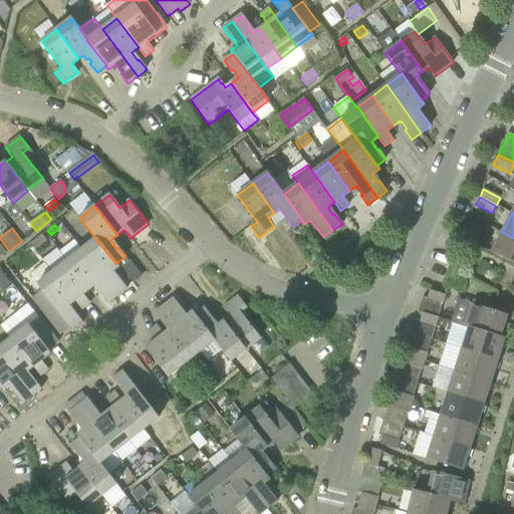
[(459,236),(476,245),(480,237),(463,228),(459,236)]
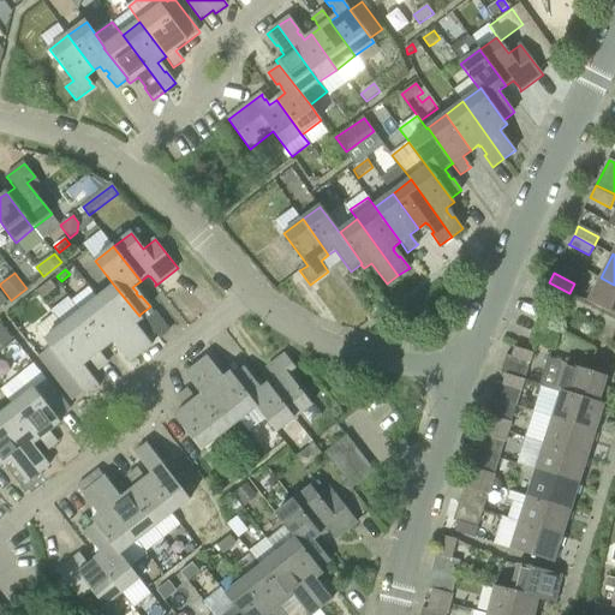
[(587,303),(614,316),(614,285),(601,278),(587,303)]
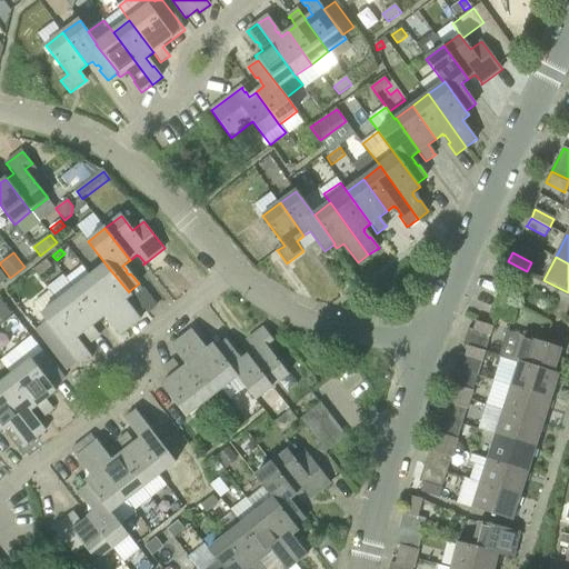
[(46,260),(33,270),(39,277),(51,267),(46,260)]
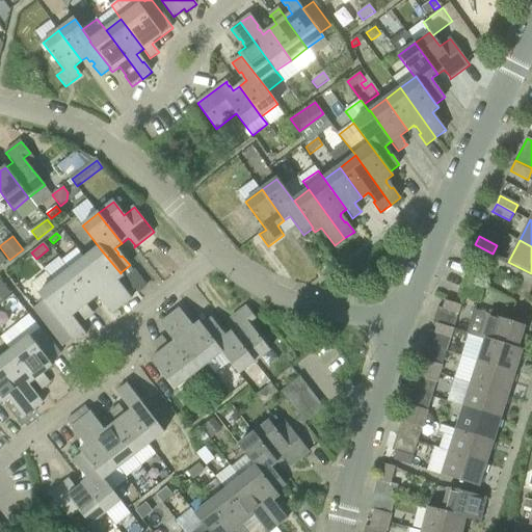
[(85,259),(122,307),(132,299),(124,289),(122,290),(120,287),(121,287),(116,282),(124,276),(121,272),(121,273),(100,248),(85,259)]
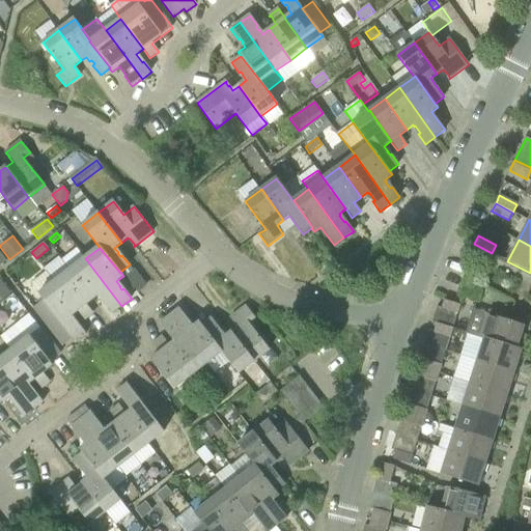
[(112,313),(121,306),(85,258),(70,271),(92,300),(100,295),(103,299),(104,299),(106,302),(105,303),(112,313)]
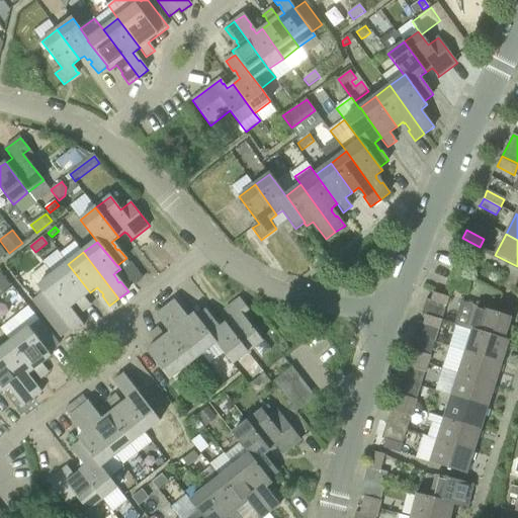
[(84,297),(90,292),(68,264),(54,275),(75,305),(76,304),(82,313),(91,306),(90,305),(89,306),(87,303),(88,301),(84,297)]
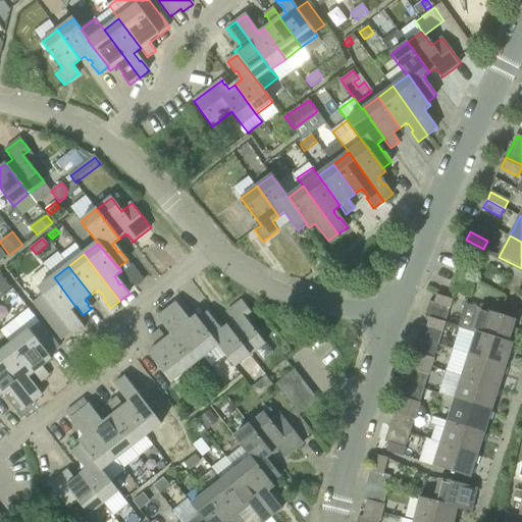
[(0,273),(0,296),(11,289),(1,274),(0,273)]
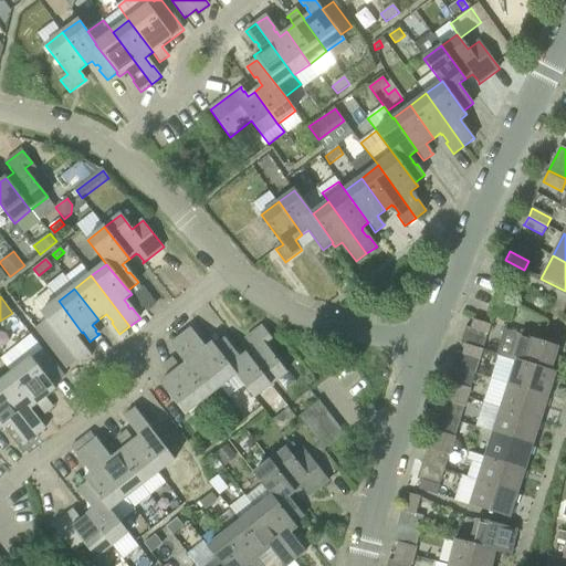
[(48,320),(37,328),(67,369),(79,360),(81,364),(92,356),(84,345),(82,346),(80,343),(75,337),(82,333),(59,301),(42,313),(48,320)]
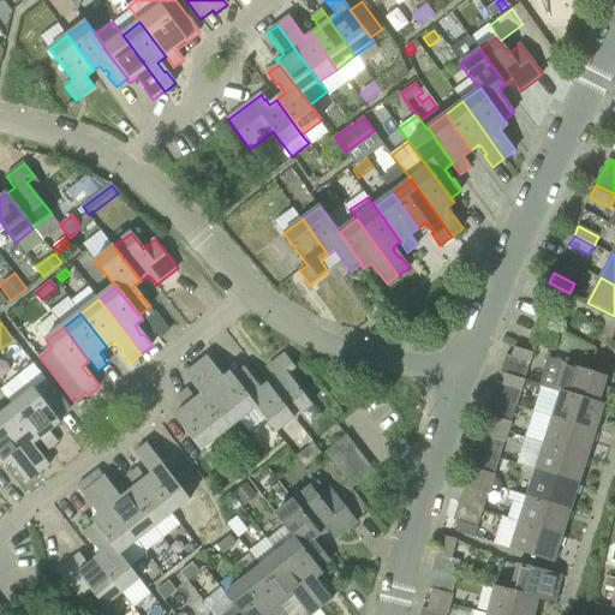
[(549,334),(545,348),(556,351),(560,338),(549,334)]
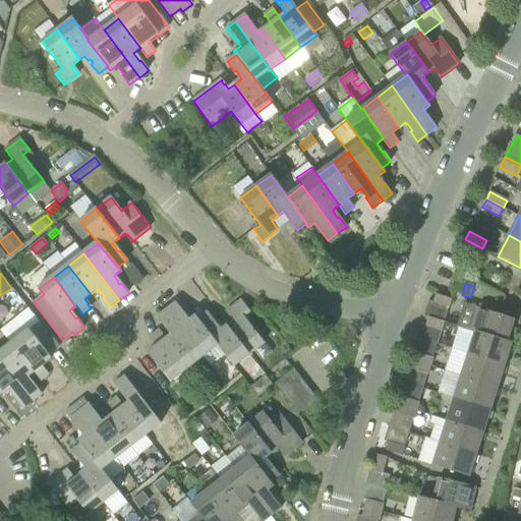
[(436,294),(436,296),(433,302),(428,301),(423,316),(428,317),(428,316),(445,323),(452,300),(436,294)]
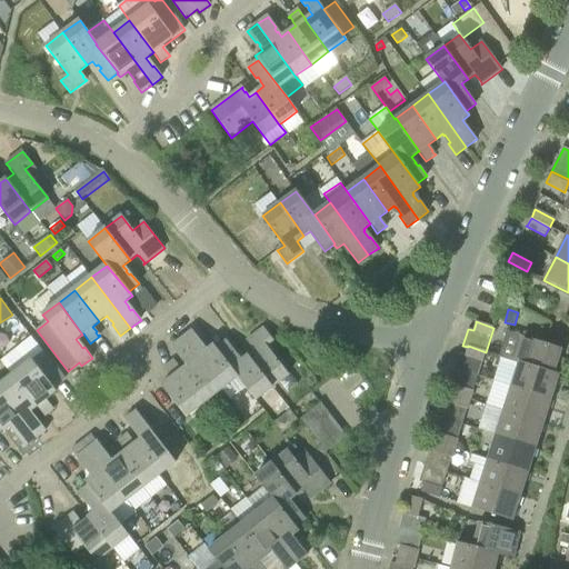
[(272,388),(289,375),(267,346),(273,341),(263,328),(247,341),(255,350),(247,356),(272,388)]
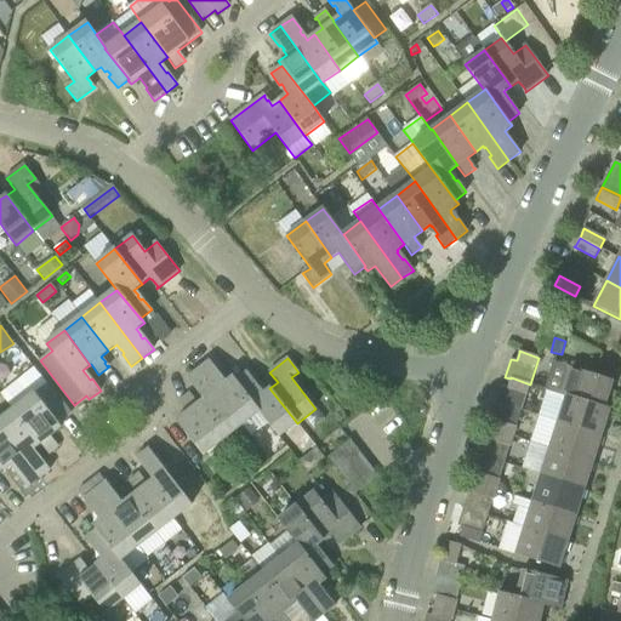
[(210,360),(199,369),(252,437),(268,425),(237,381),(233,376),(224,383),(217,374),(220,372),(210,360)]
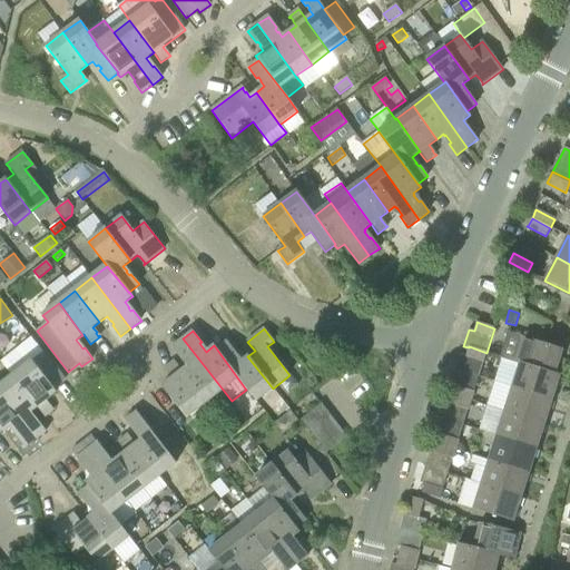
[(554,374),(554,373),(562,350),(510,333),(502,357),(503,359),(554,374)]
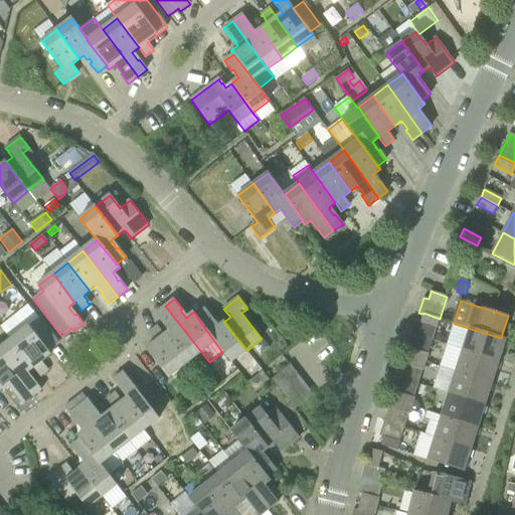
[(209,362),(165,306),(156,314),(163,323),(165,322),(167,325),(167,326),(170,330),(164,335),(186,364),(193,374),(209,362)]
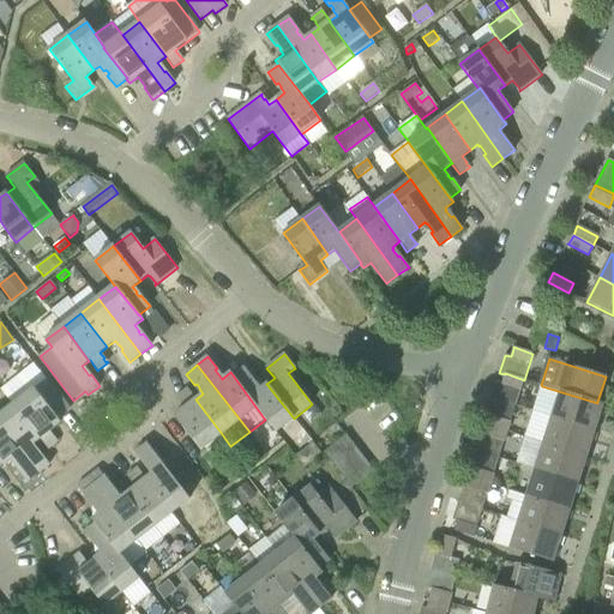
[(265,420),(276,433),(294,419),(266,384),(259,390),(258,389),(252,381),(253,380),(245,368),(234,377),(265,420)]
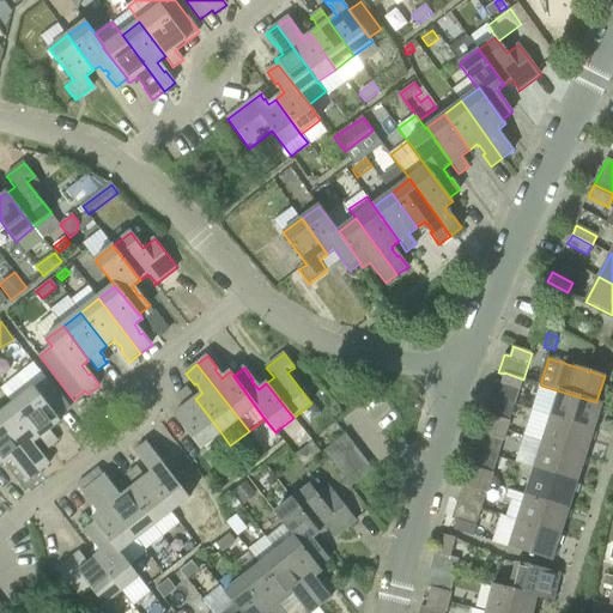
[(13,405),(40,438),(47,449),(58,441),(56,439),(56,441),(53,437),(54,436),(49,431),(61,422),(58,418),(70,408),(47,380),(37,387),(37,386),(34,388),(23,372),(1,389),(13,405)]
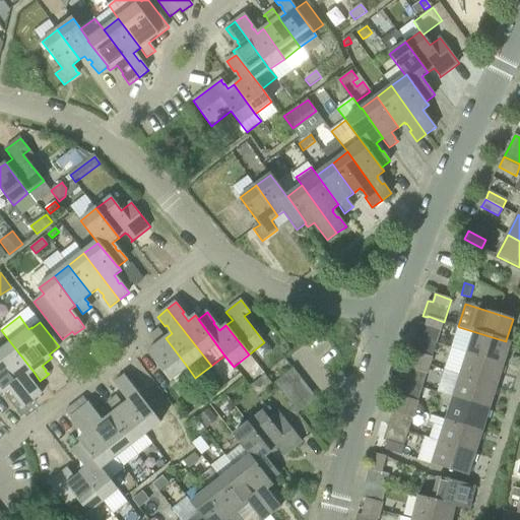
[(437,344),(444,322),(428,316),(428,317),(425,325),(420,324),(416,337),(437,344)]
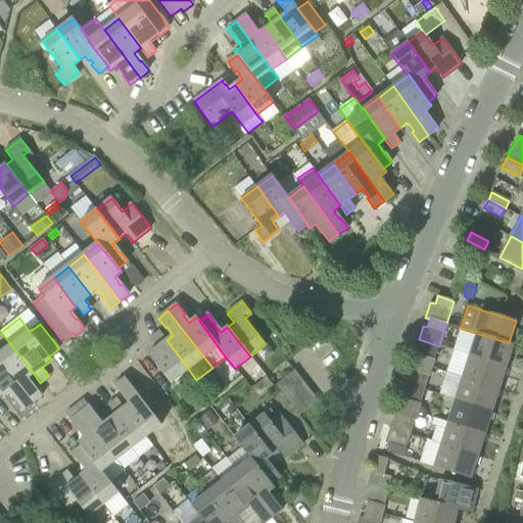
[(462,329),(455,350),(507,368),(514,344),(509,342),(509,343),(462,329)]
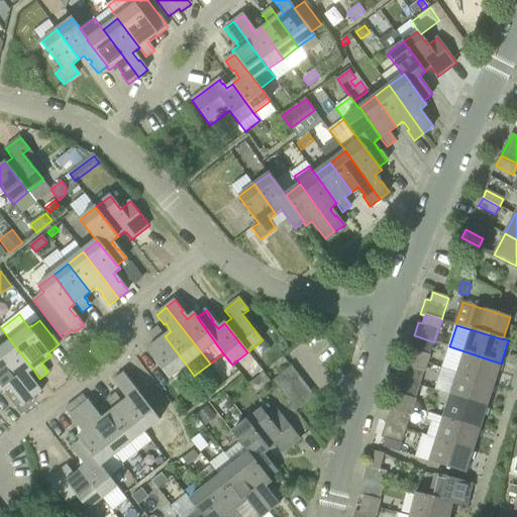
[(157,342),(146,350),(169,379),(187,366),(165,336),(159,327),(149,334),(149,335),(150,334),(157,342)]
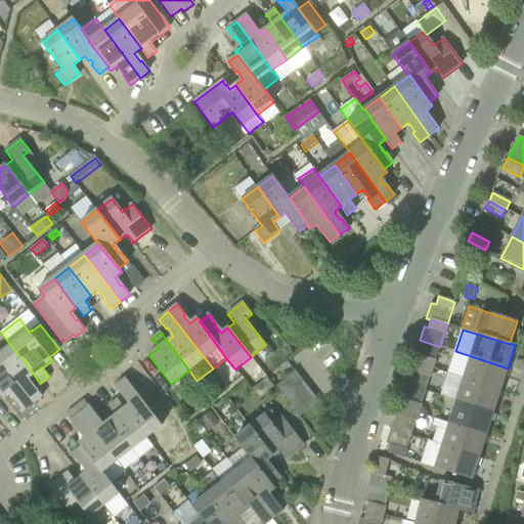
[(420,340),(415,354),(420,355),(417,363),(434,369),(440,347),(420,340)]
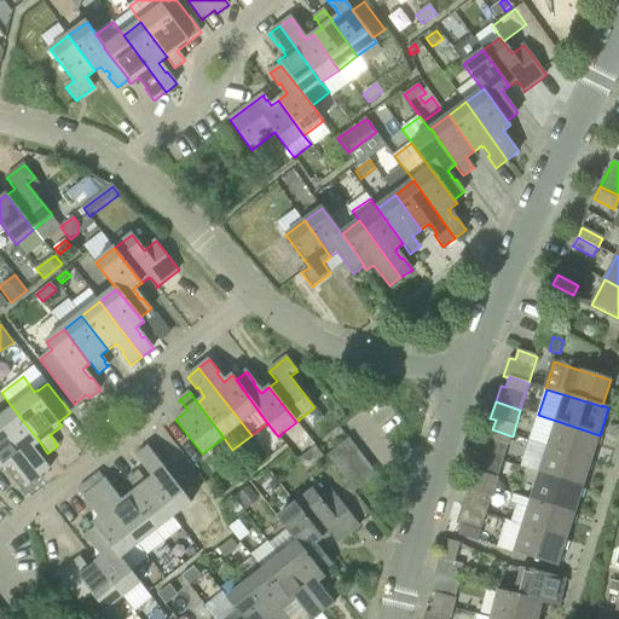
[(0,417),(0,427),(39,478),(50,469),(41,457),(39,458),(36,455),(33,449),(40,443),(13,409),(0,417)]
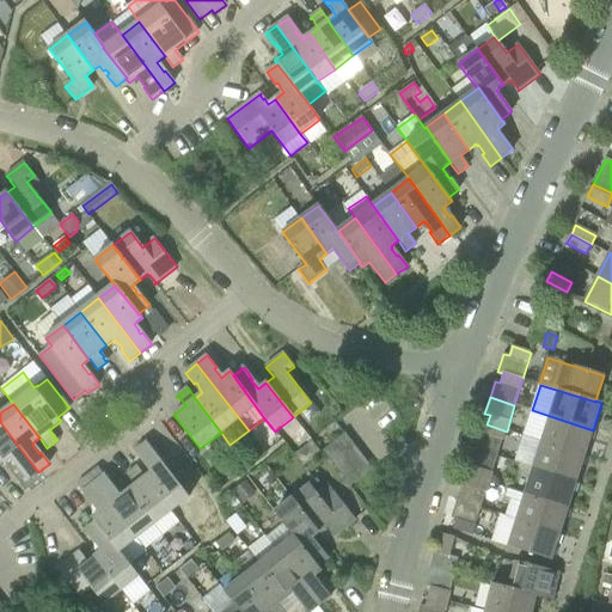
[(585,456),(593,430),(532,410),(524,436),(542,442),(585,456)]
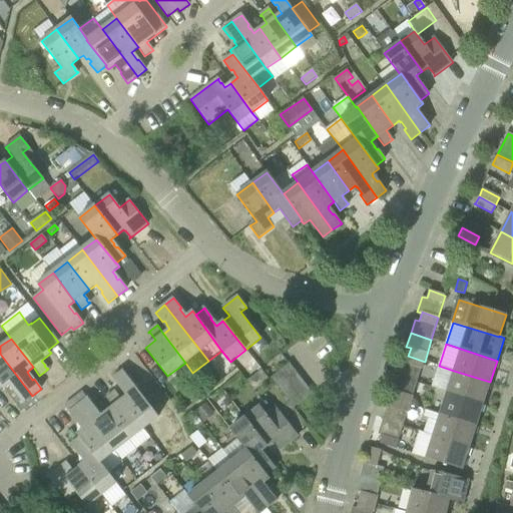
[(23,403),(32,396),(0,354),(0,384),(1,386),(1,387),(4,390),(11,384),(17,392),(16,393),(23,403)]
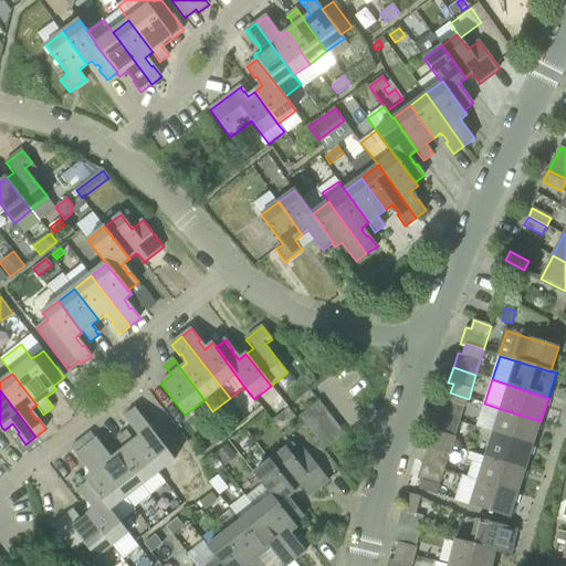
[(442,400),(438,416),(461,422),(469,399),(450,392),(448,401),(442,400)]
